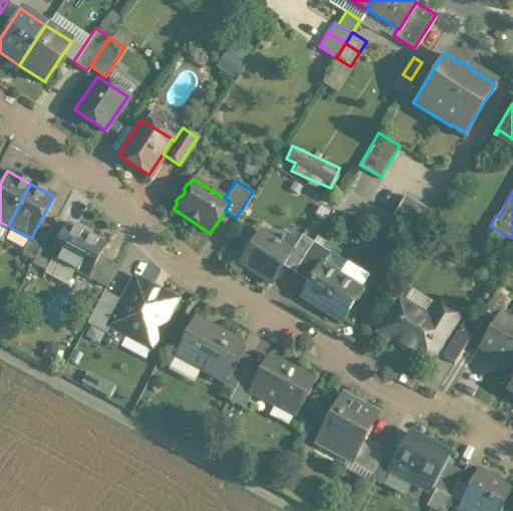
[(436,212),(404,194),(392,214),(423,233),(436,212)]
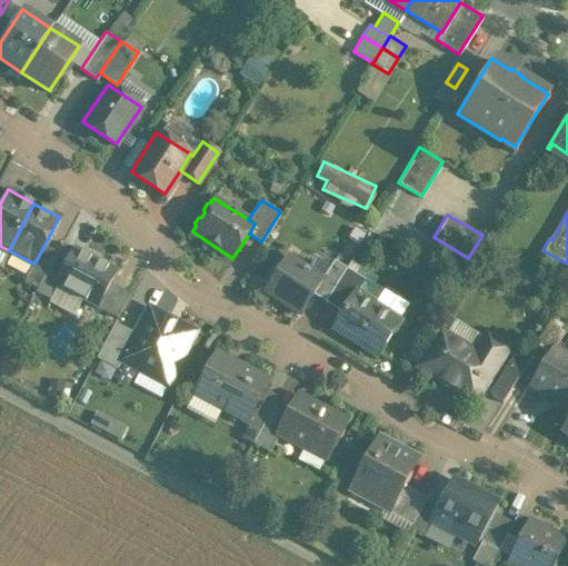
[(56,251),(47,268),(58,275),(73,247),(61,240),(56,251)]
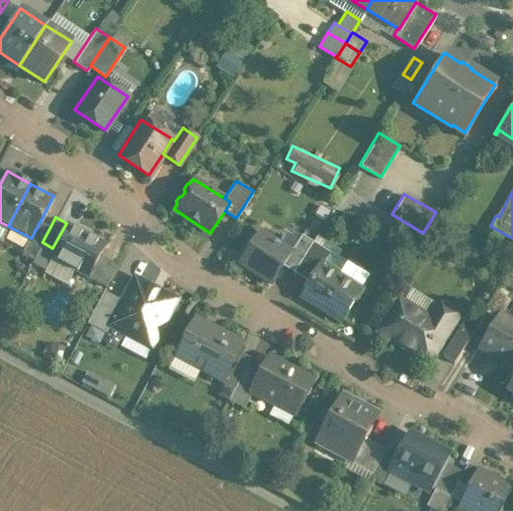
[(40,221),(31,238),(29,237),(21,251),(34,258),(42,242),(50,227),(40,221)]
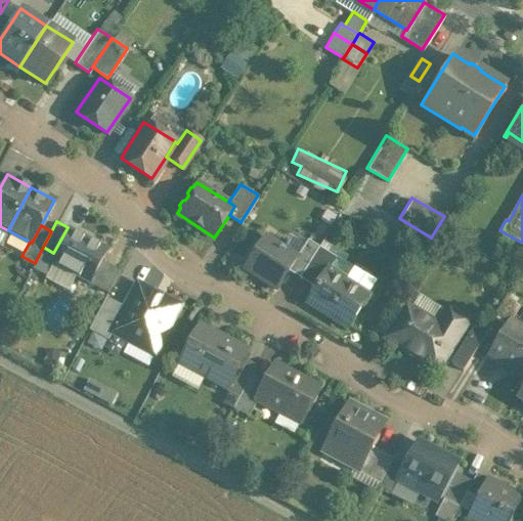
[(106,248),(68,227),(53,253),(49,261),(52,262),(45,276),(68,289),(75,274),(88,281),(100,259),(106,248)]
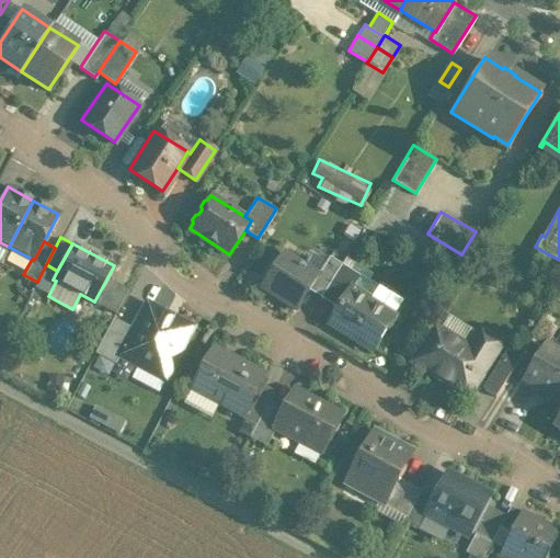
[(283,251),(261,286),(295,308),(308,288),(318,273),(283,251)]
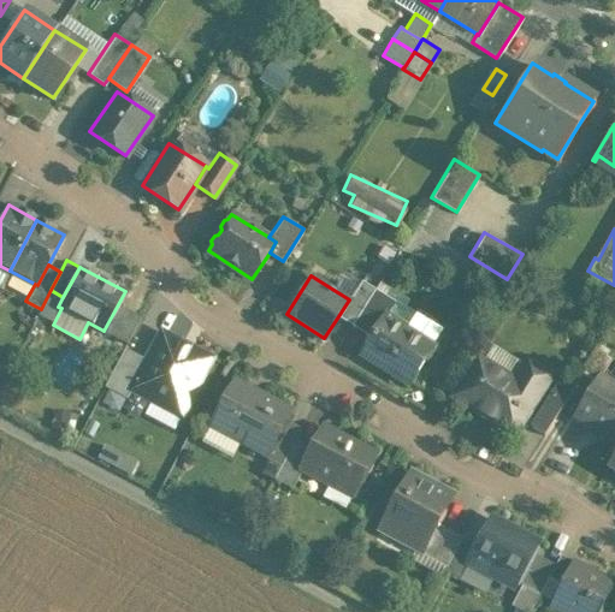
[(349,299),(338,316),(352,325),(374,289),(361,280),(349,299)]
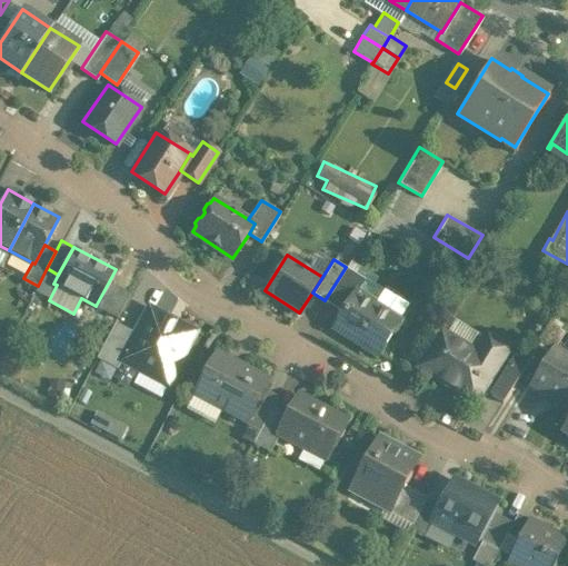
[(365,278),(346,267),(325,300),(342,311),(355,293),(356,293),(365,278)]
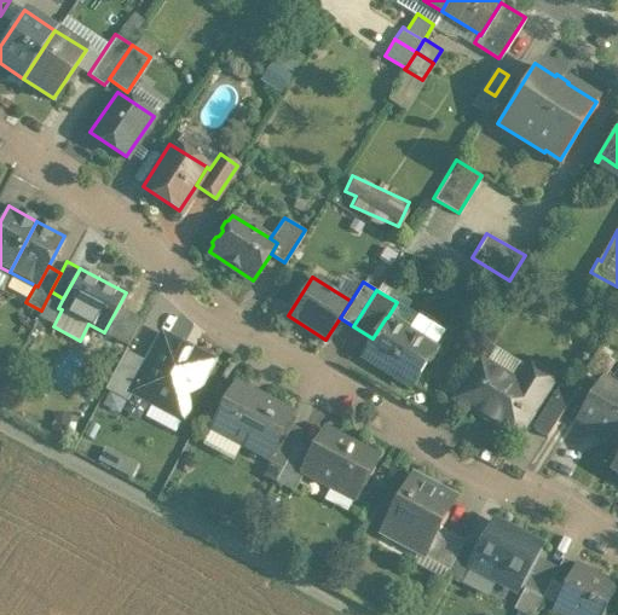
[(119,306),(104,332),(127,344),(140,318),(119,306)]
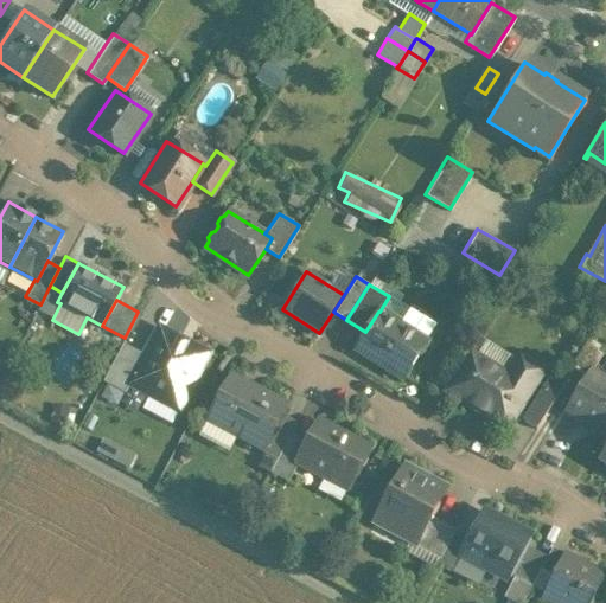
[(380,312),(378,312),(365,332),(355,347),(402,377),(425,340),(380,312)]
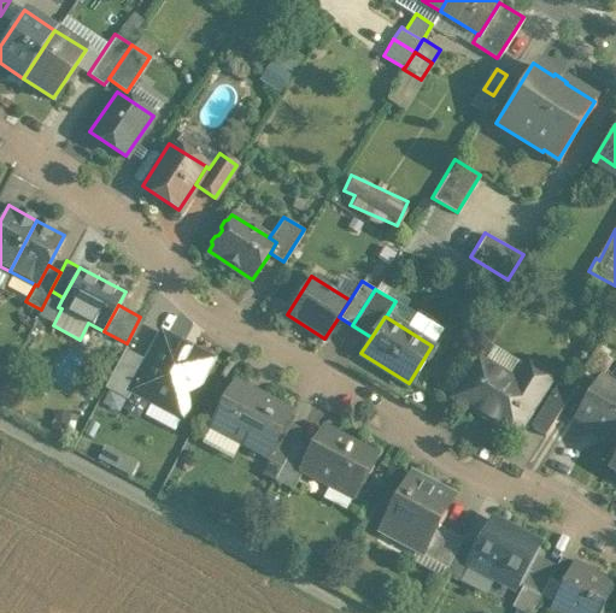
[(160,331),(145,360),(130,390),(151,401),(153,396),(183,413),(212,358),(160,331)]
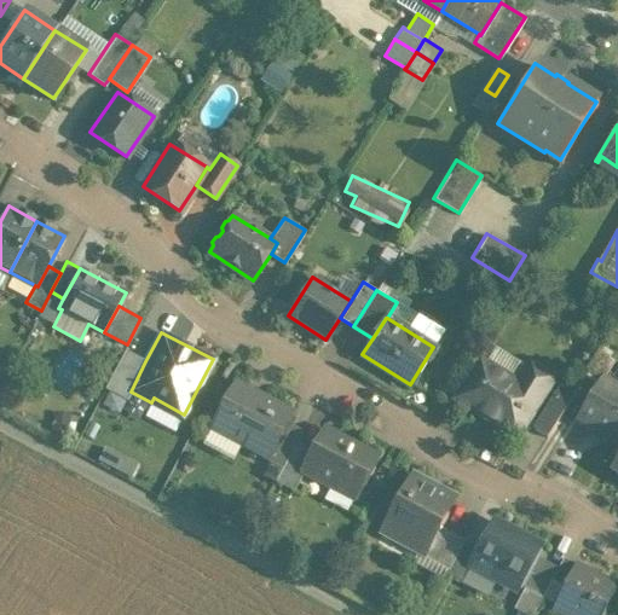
[(599,349),(583,375),(596,382),(601,375),(604,375),(613,359),(599,349)]
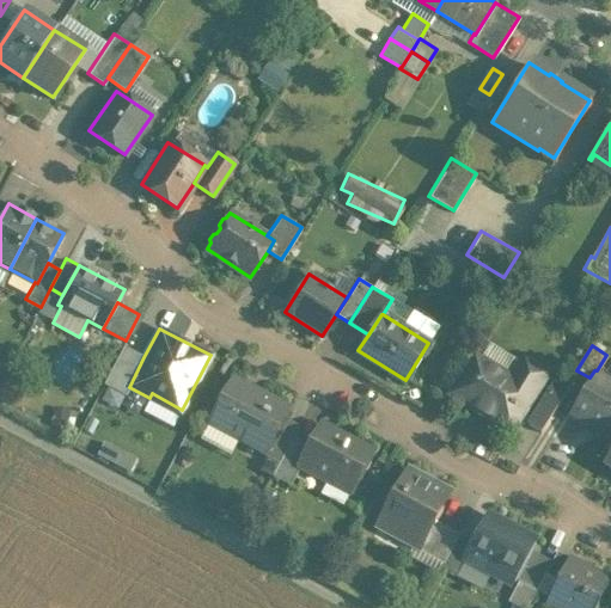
[(514,379),(472,354),(447,393),(448,394),(450,398),(459,404),(464,404),(509,431),(547,372),(526,360),(514,379)]
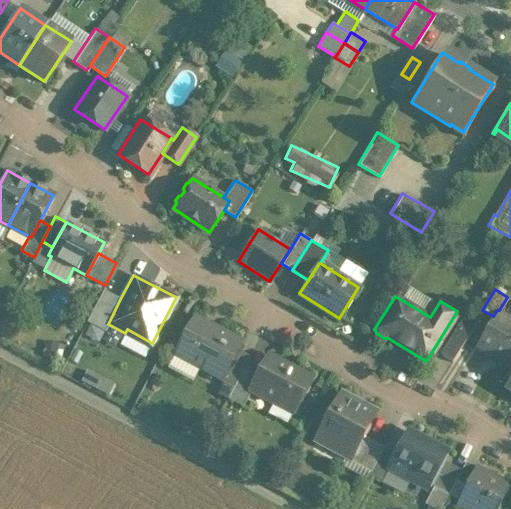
[(510,318),(499,310),(497,310),(493,316),(475,345),(510,368),(510,318)]
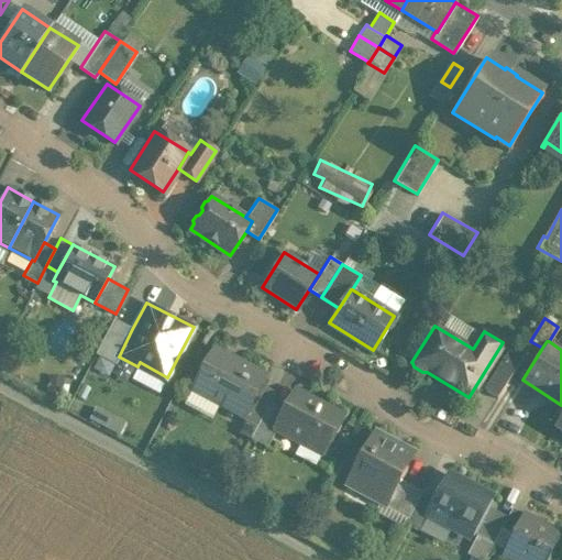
[(264,376),(212,349),(191,388),(242,415),(243,416),(261,384),(264,376)]
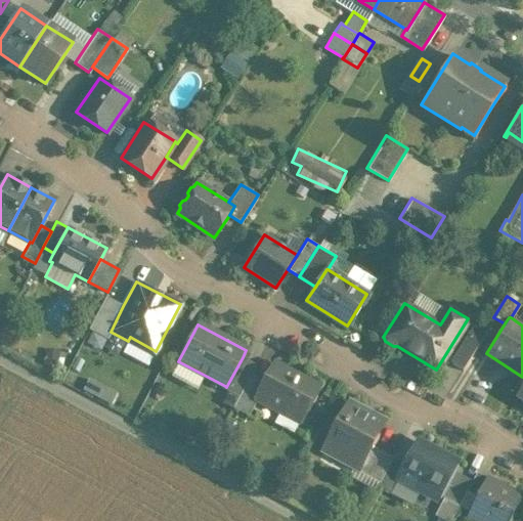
[(468,330),(448,360),(462,368),(481,337),(468,330)]
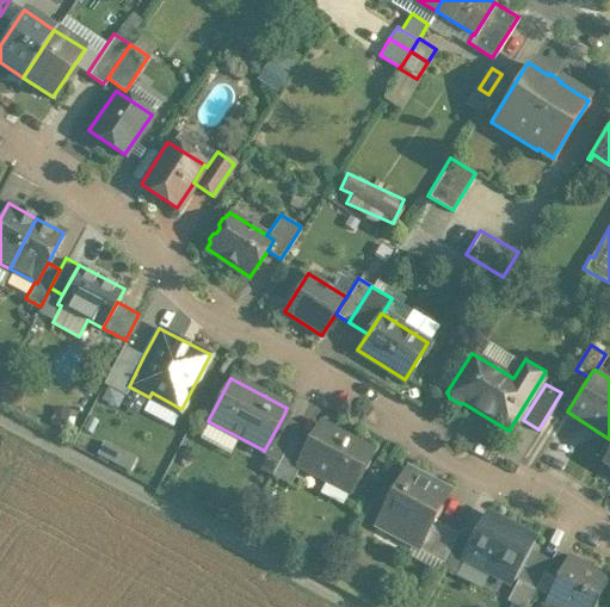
[(283,416),(264,451),(263,450),(260,453),(277,462),(291,435),(297,425),(283,416)]
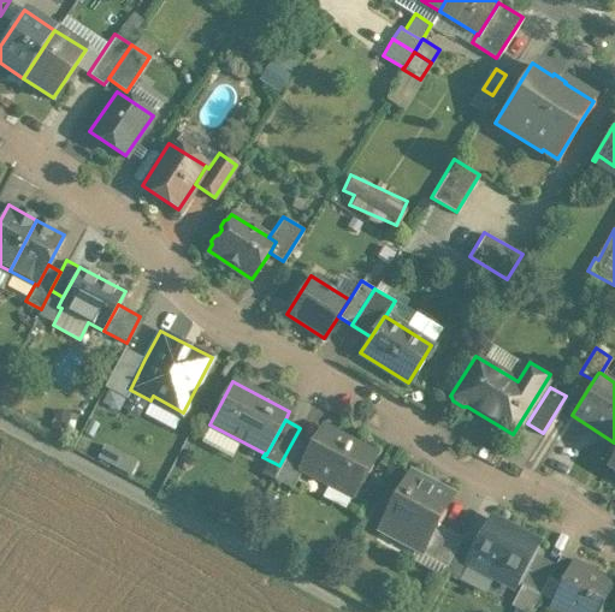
[(373,456),(321,428),(311,449),(301,467),(302,468),(352,494),(373,456)]
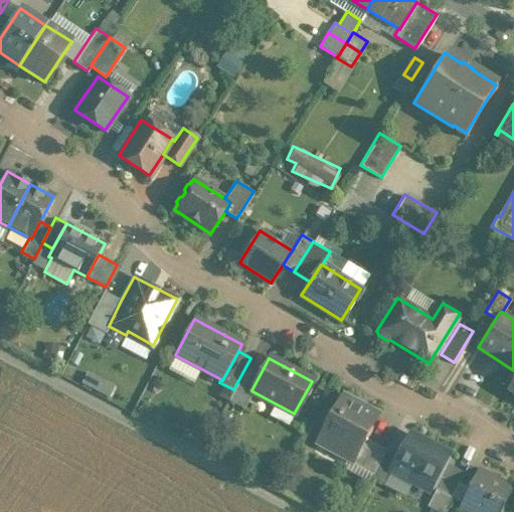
[(233,389),(228,399),(243,408),(252,391),(251,390),(260,375),(245,367),(233,389)]
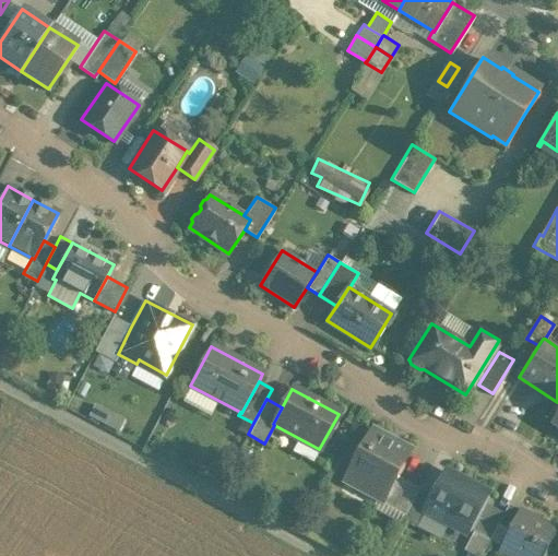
[(93,402),(88,413),(119,426),(125,415),(93,402)]
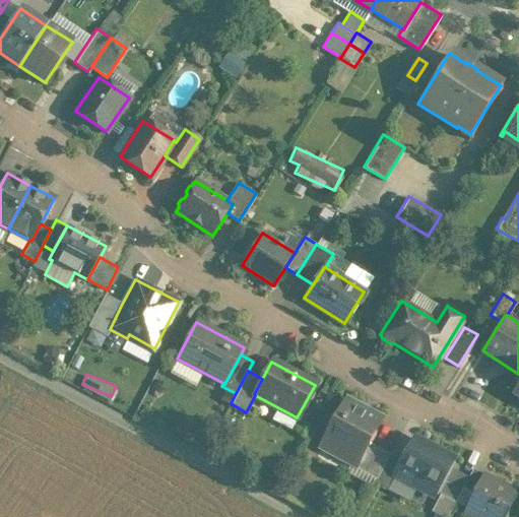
[(377,417),(344,400),(337,414),(330,414),(325,424),(329,430),(321,445),(350,461),(348,464),(351,465),(363,444),(367,446),(369,443),(374,434),(370,431),(377,417)]
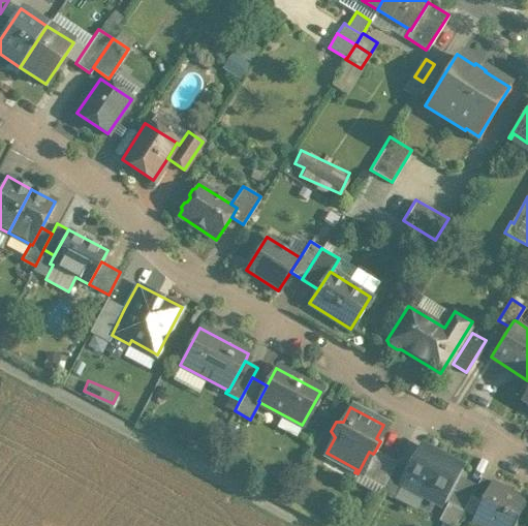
[(459,464),(420,444),(407,467),(400,483),(401,483),(438,502),(459,464)]
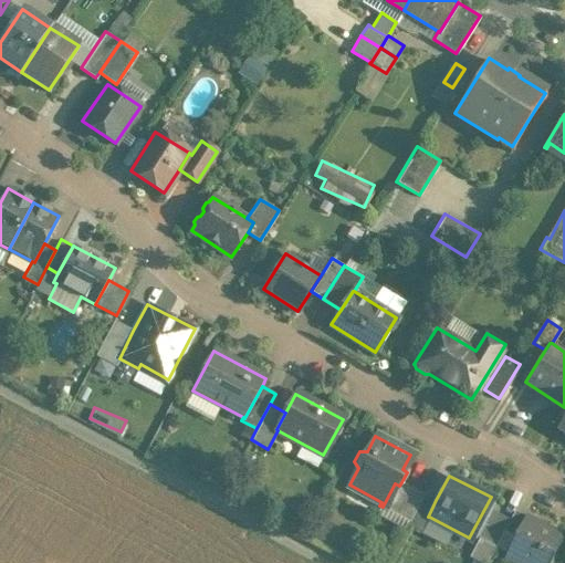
[(401,482),(399,486),(395,483),(383,507),(408,521),(422,493),(401,482)]
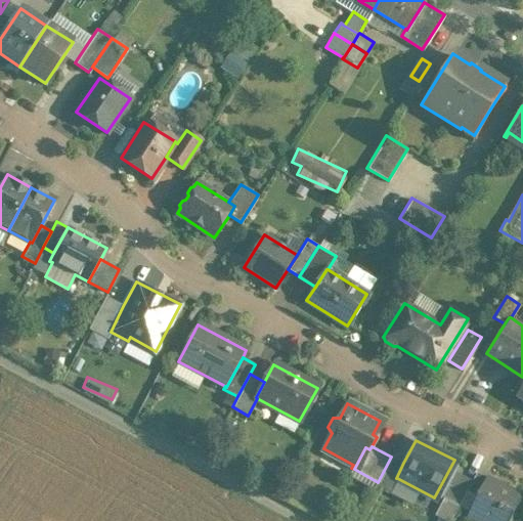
[(378,482),(377,484),(390,491),(397,478),(396,478),(403,463),(391,457),(378,482)]
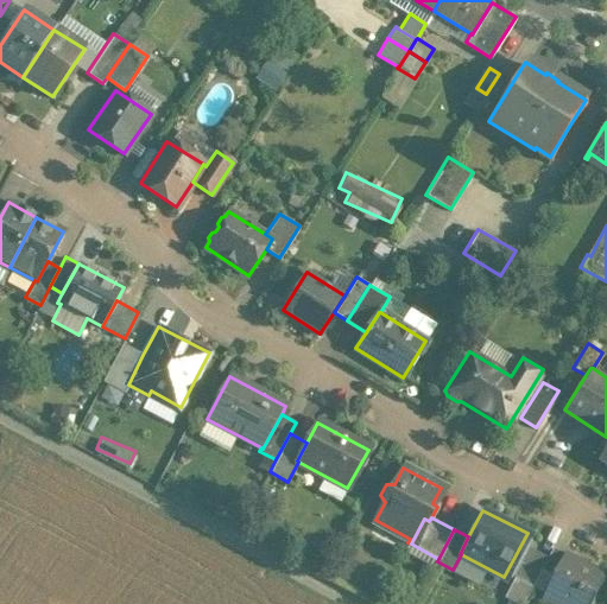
[(528,546),(512,576),(532,585),(541,570),(541,568),(548,555),(528,546)]
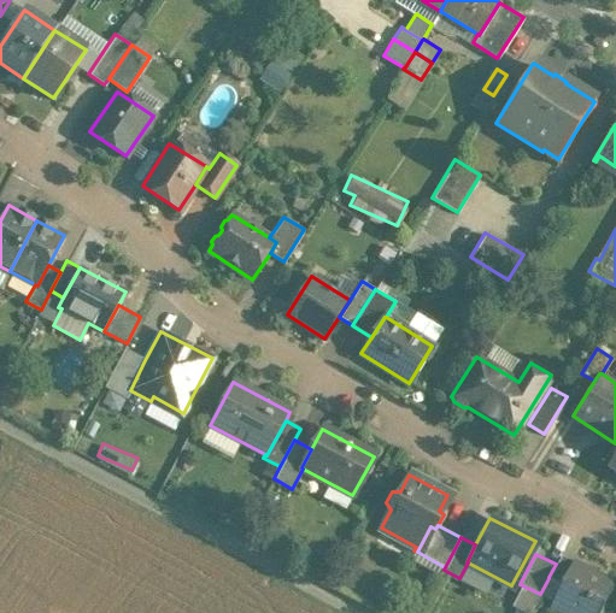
[(556,564),(549,577),(549,578),(561,584),(573,561),(561,554),(556,564)]
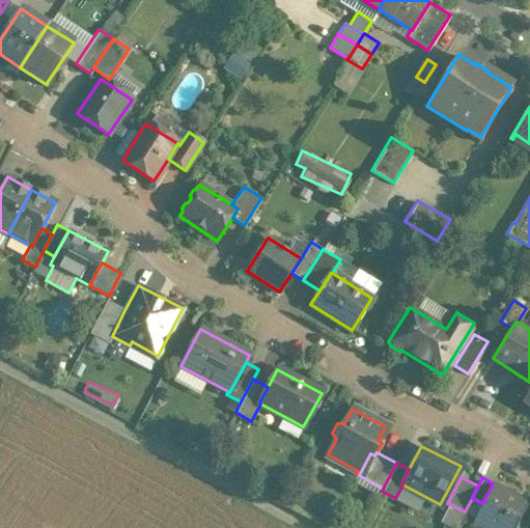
[(513,527),(528,502),(493,483),(482,503),(474,519),(492,527),(513,527)]
